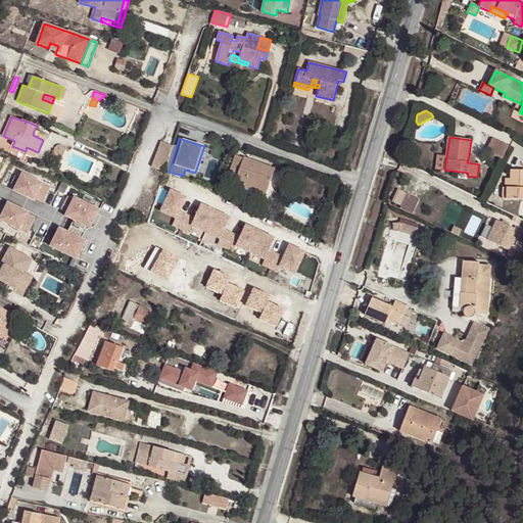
[(503,158),(509,146),(492,138),(486,150),(503,158)]
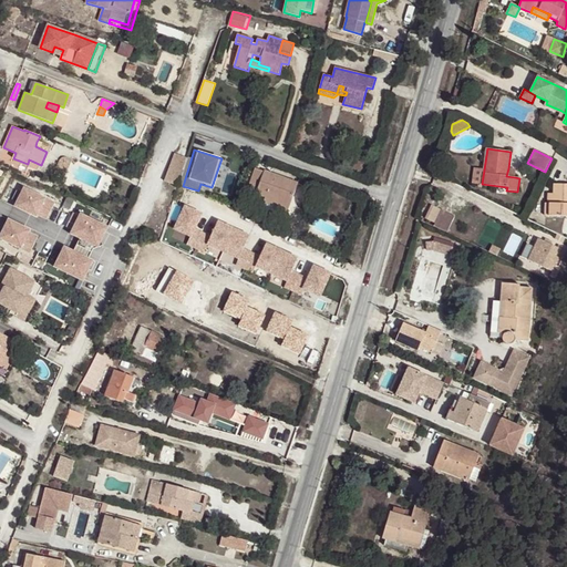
[(186,158),(174,154),(165,182),(177,186),(186,160),(186,158)]
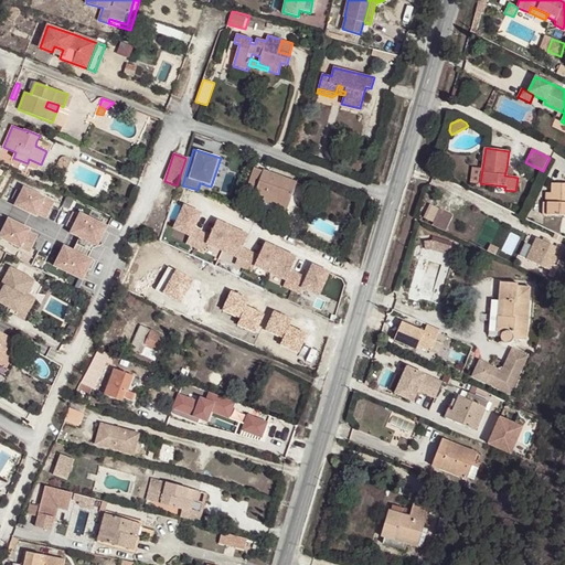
[(72,160),(65,157),(64,157),(63,157),(62,157),(61,158),(61,159),(60,159),(54,170),(65,174),(72,160)]
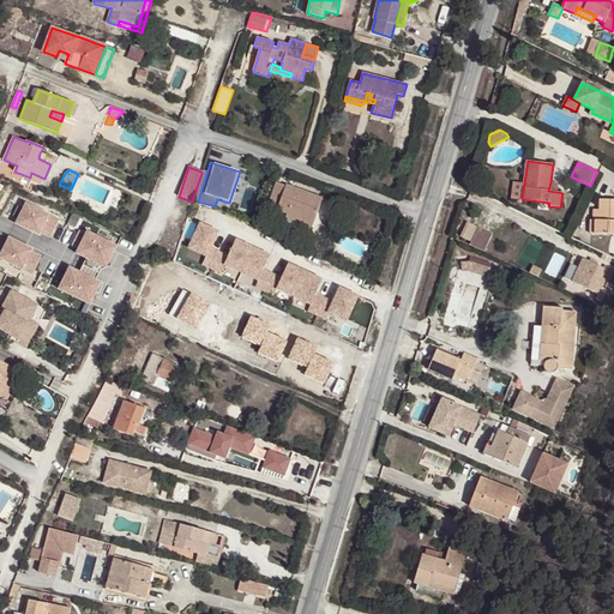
[(323,199),(277,182),(269,206),(287,214),(301,218),(299,223),(299,224),(312,229),(323,199)]
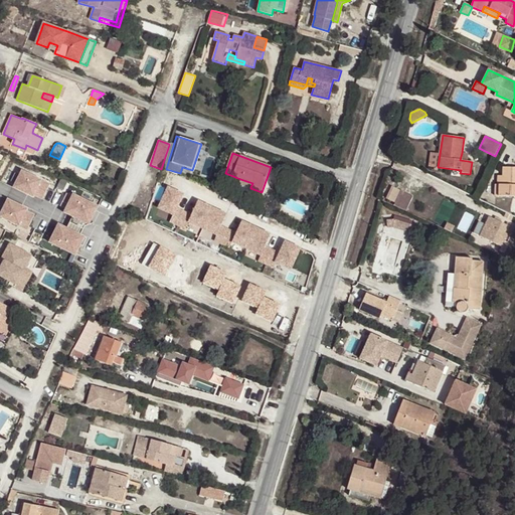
[(430,166),(438,167),(440,154),(432,153),(430,166)]
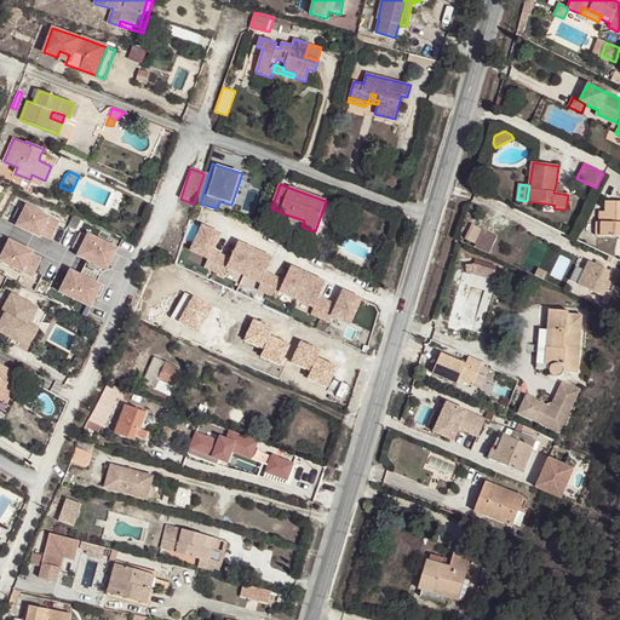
[(564,185),(556,184),(554,193),(563,194),(564,185)]
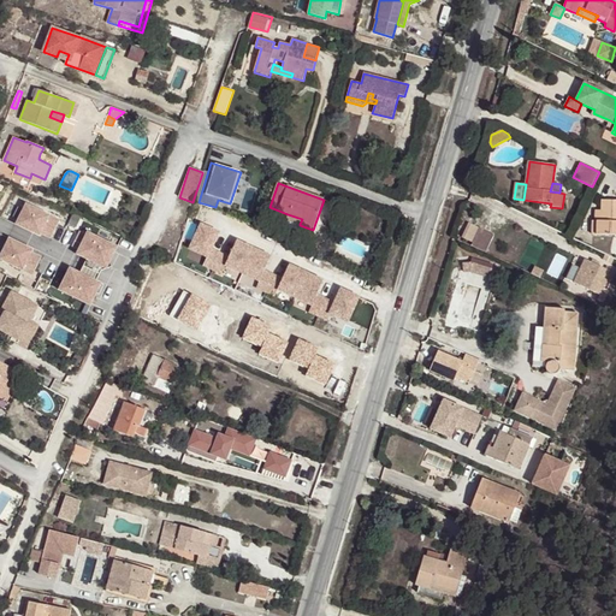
[(615,200),(603,200),(602,211),(602,220),(596,220),(593,220),(593,234),(615,234),(615,200)]
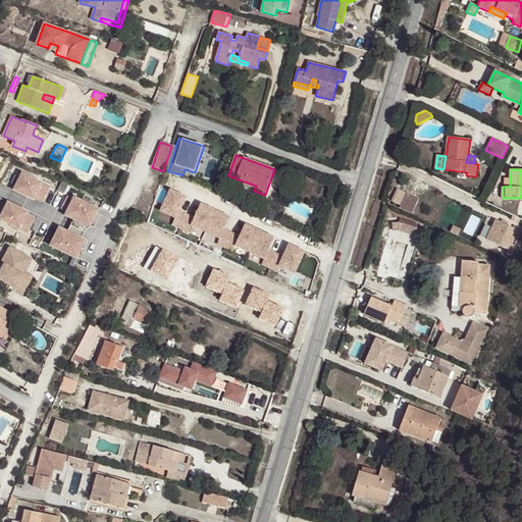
[(9,190),(42,204),(50,186),(18,170),(9,190)]
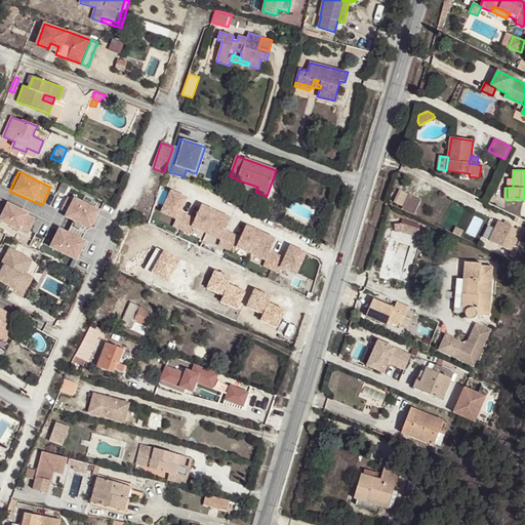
[(257,187),(245,183),(244,187),(255,191),(257,187)]
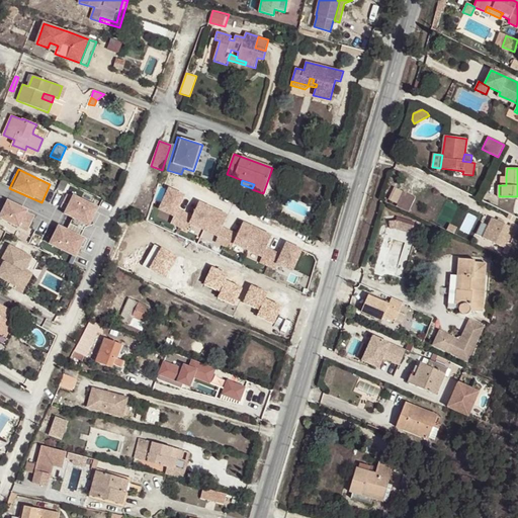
[(196,196),(178,190),(177,193),(174,192),(175,191),(172,190),(173,189),(158,184),(153,202),(156,203),(167,206),(169,198),(175,200),(170,217),(190,224),(193,212),(191,212),(196,196)]
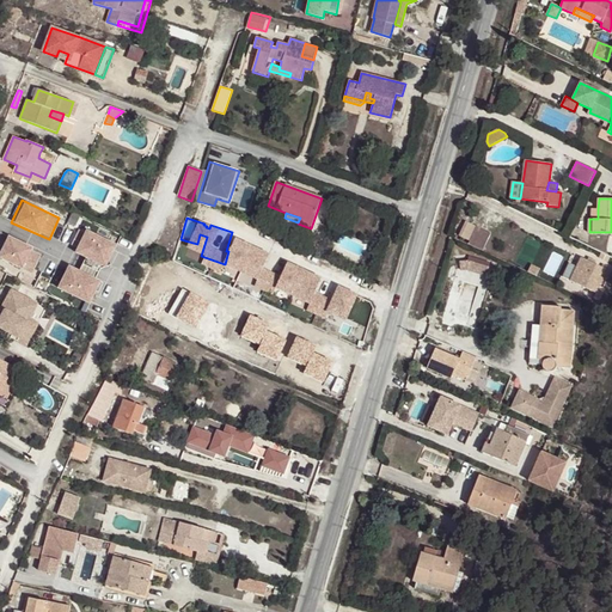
[(476,226),(467,244),(483,250),(491,233),(476,226)]
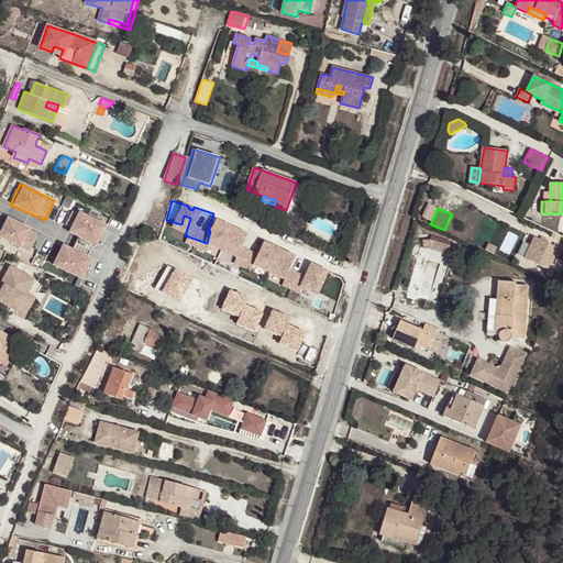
[(64,236),(94,245),(101,222),(72,212),(64,236)]
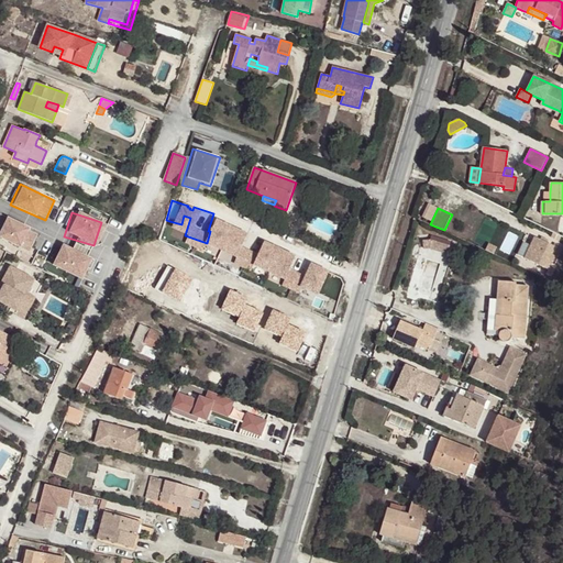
[(0,239),(29,253),(39,232),(4,216),(0,224),(0,239)]
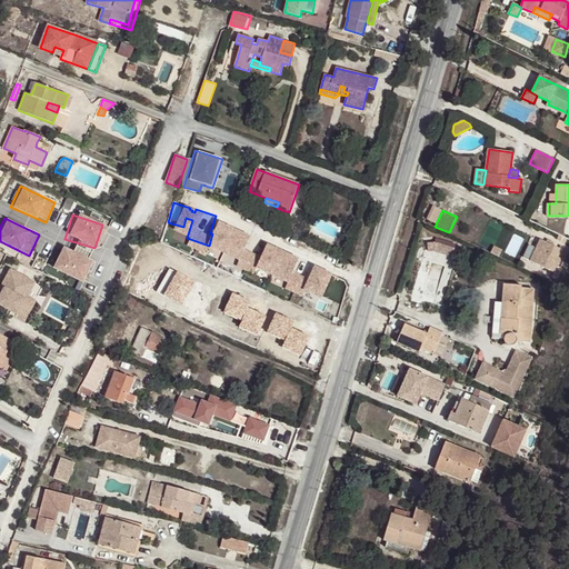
[(560,249),(540,239),(530,261),(555,272),(561,259),(557,257),(560,249)]
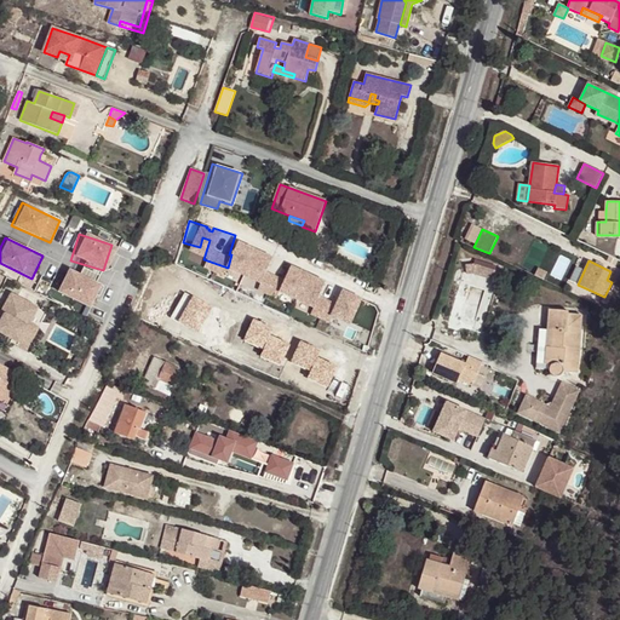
[(495,271),(475,264),(465,265),(466,274),(474,273),(492,280),(495,271)]
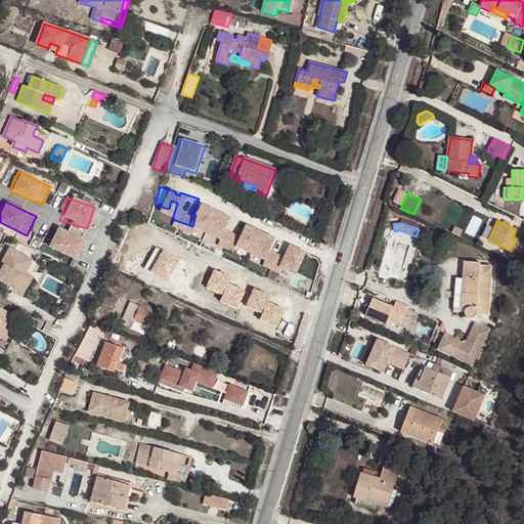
[(53,227),(44,248),(73,260),(82,239),(53,227)]
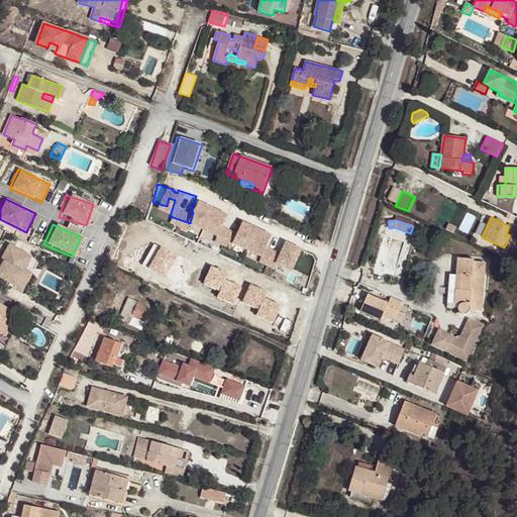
[(292,239),(296,230),(287,225),(284,232),(288,237),(292,239)]
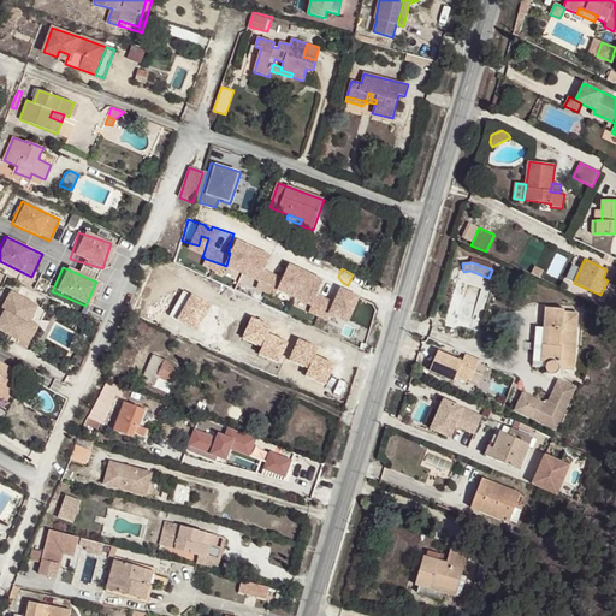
[(195,274),(188,271),(187,272),(181,283),(189,286),(195,274)]
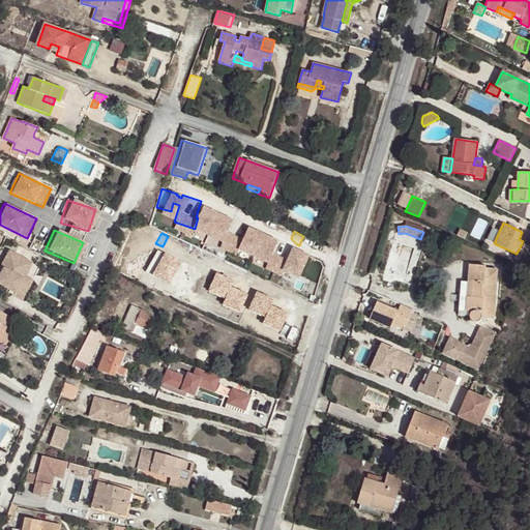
[(30,264),(19,258),(20,256),(10,251),(1,267),(4,269),(0,275),(0,282),(0,283),(2,284),(2,285),(4,286),(11,290),(9,293),(23,299),(27,291),(26,291),(31,283),(23,277),(30,264)]
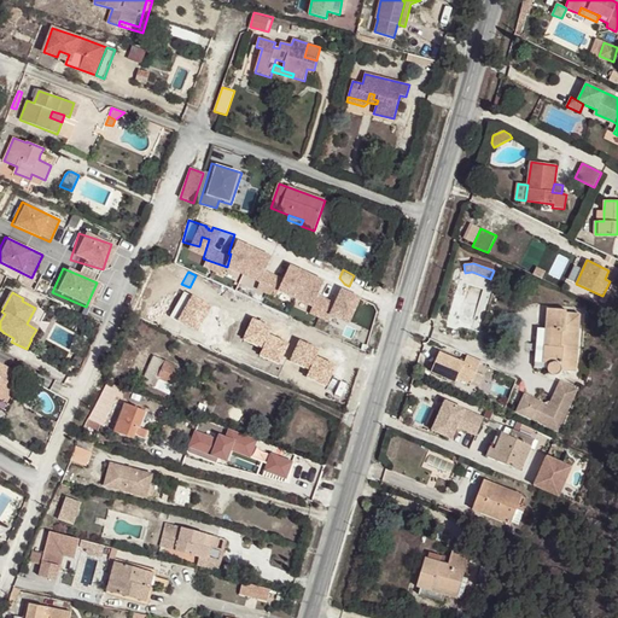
[(209,305),(186,293),(173,316),(197,331),(204,319),(202,318),(209,305)]
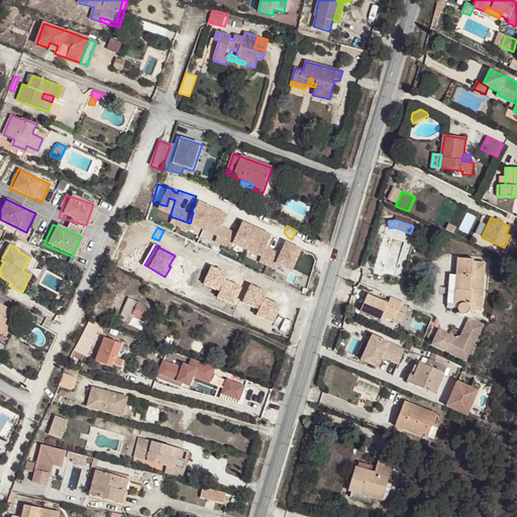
[(32,257),(19,249),(18,251),(29,257),(22,271),(30,276),(25,284),(26,284),(32,274),(25,270),(32,257)]
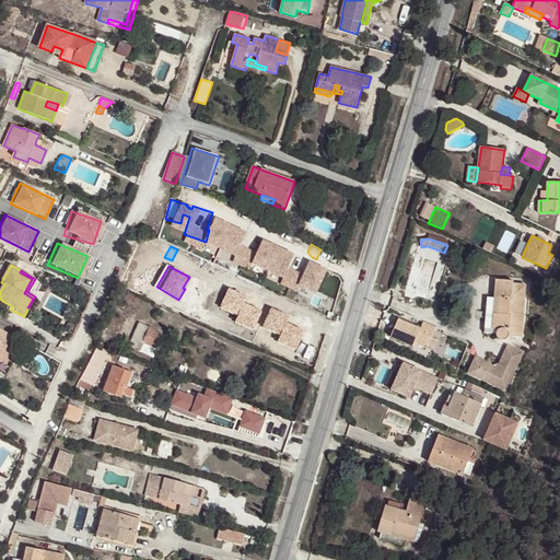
[(513,284),(513,280),(497,279),(494,298),(494,301),(500,302),(499,314),(493,313),(492,330),(498,330),(497,333),(497,334),(498,336),(498,337),(499,338),(501,339),(502,339),(504,339),(505,339),(506,338),(508,337),(509,335),(522,336),(525,286),(513,284)]
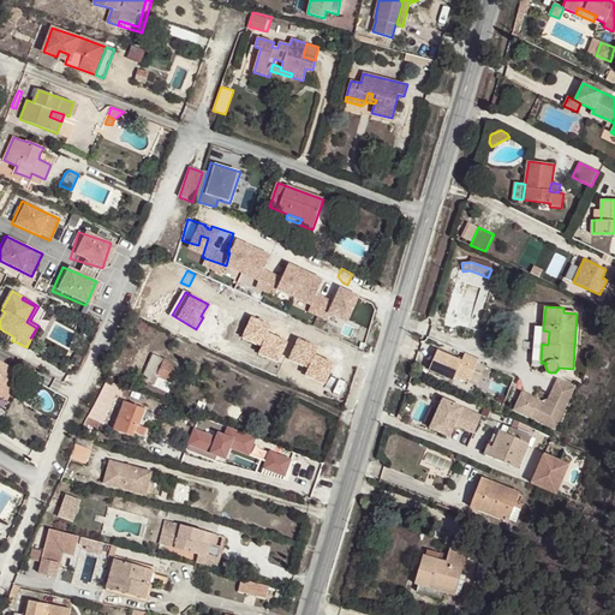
[(543,330),(543,327),(536,327),(533,362),(541,363),(542,344),(548,345),(549,332),(543,330)]
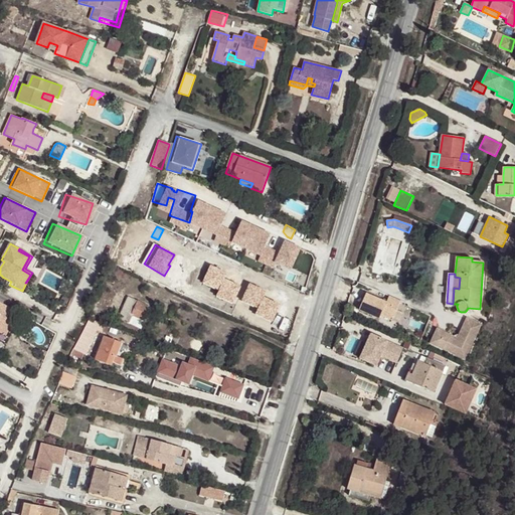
[(392,320),(401,300),(389,296),(386,302),(366,294),(359,310),(380,318),(381,315),(392,320)]
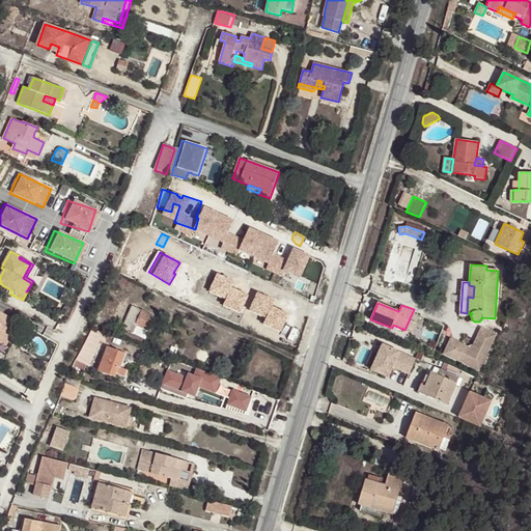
[(152,315),(132,306),(122,328),(145,338),(148,331),(145,329),(152,315)]
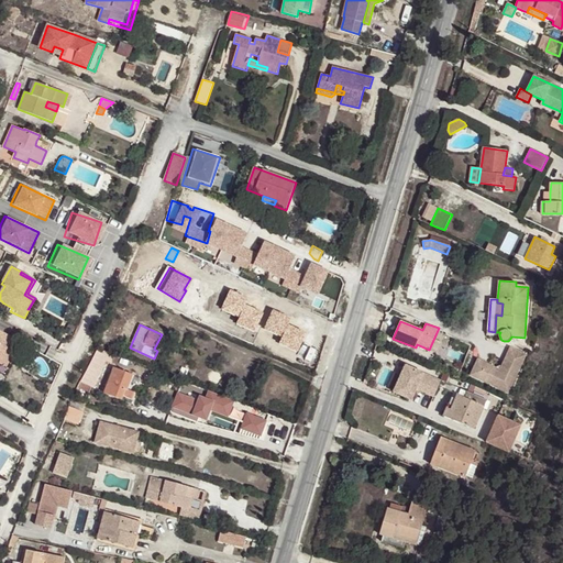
[(13,338),(0,330),(0,359),(1,360),(8,348),(13,338)]
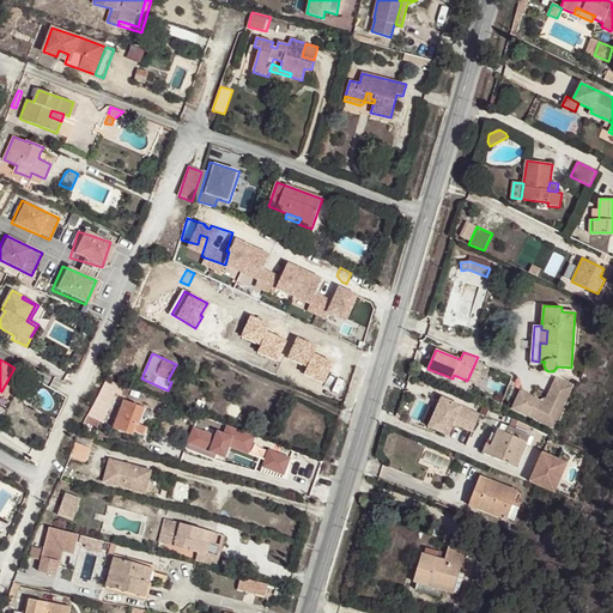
[(13,381),(8,378),(1,392),(6,394),(13,381)]
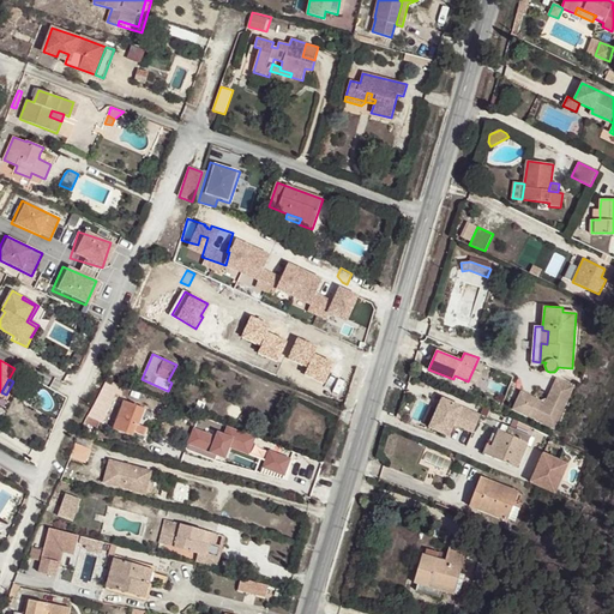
[(552,396),(566,402),(575,386),(559,379),(552,396)]
